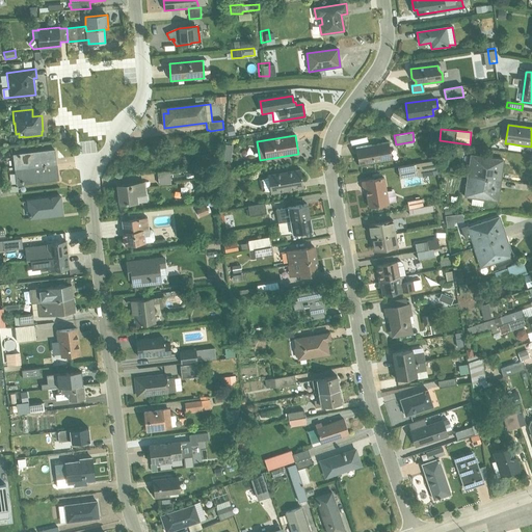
[(389,142),(355,148),(358,166),(392,160),(389,142)]
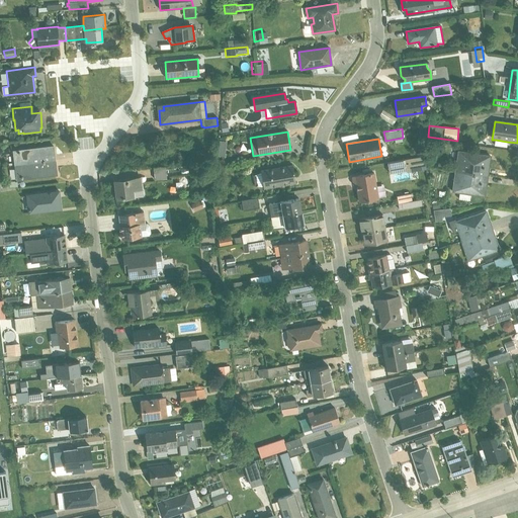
[(220,141),(218,156),(225,157),(227,142),(220,141)]
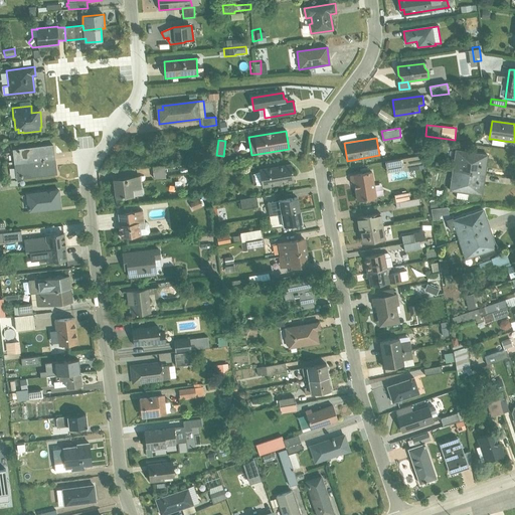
[(14,165),(55,160),(53,146),(13,151),(14,165)]
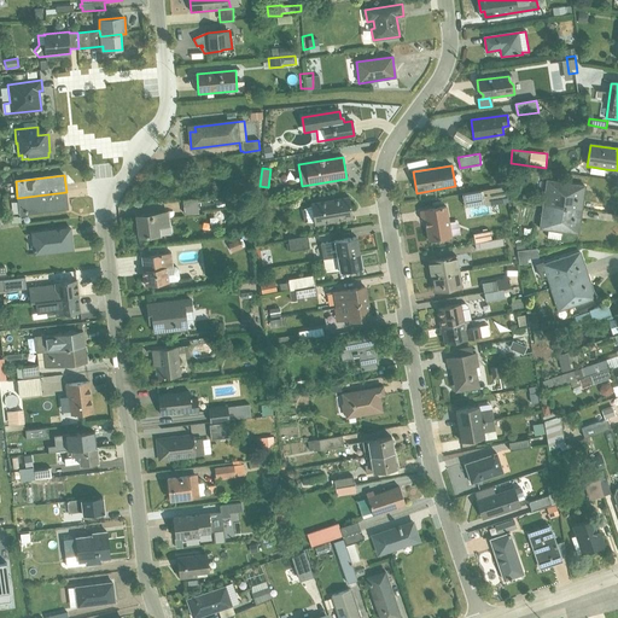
[(543,204),(582,210),(586,186),(546,181),(543,204)]
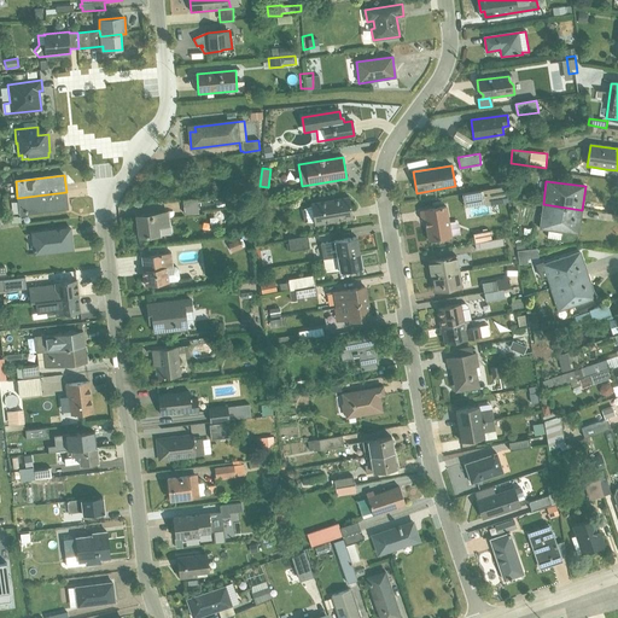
[(506,187),(462,194),(465,207),(485,203),(485,205),(508,202),(506,187)]
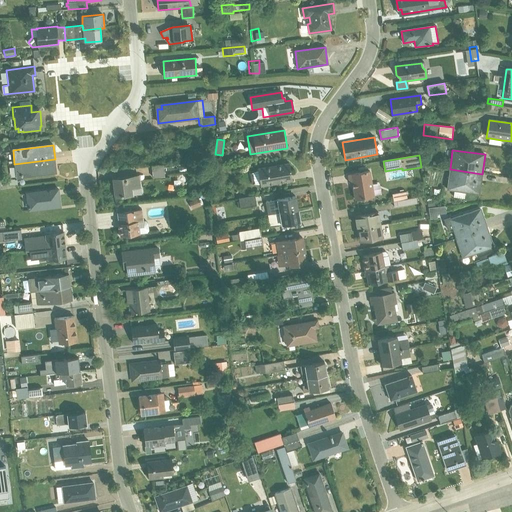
[(55,159),(14,164),(16,178),(56,173),(55,159)]
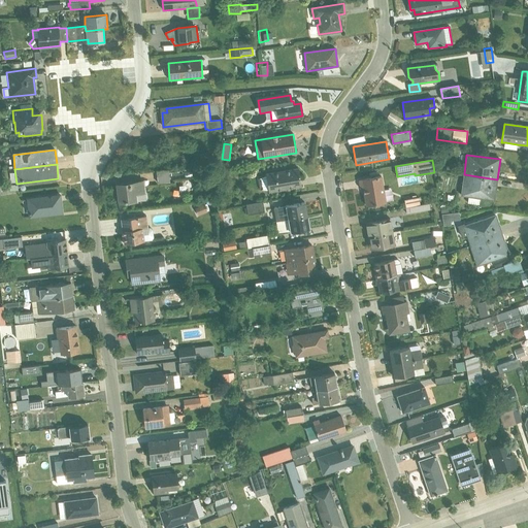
[(266,176),(259,180),(260,190),(269,191),(269,193),(302,187),(298,168),(266,174),(266,176)]
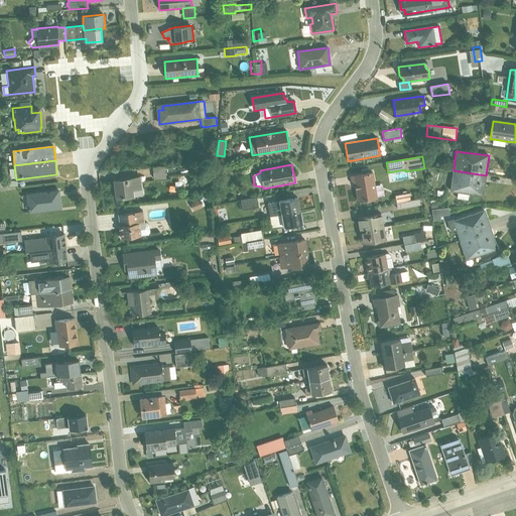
[(175,165),(153,167),(154,179),(166,178),(165,172),(175,171),(175,165)]
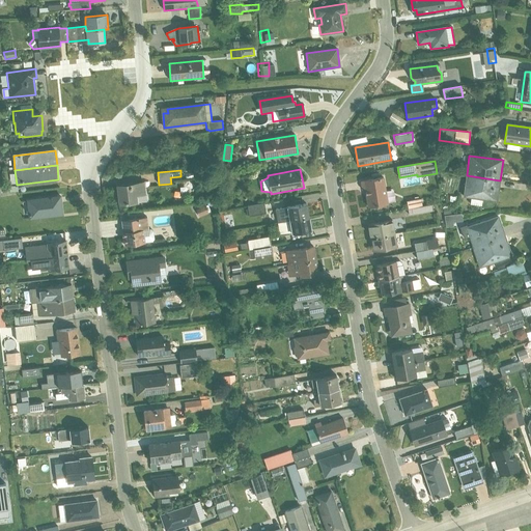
[(500,180),(467,175),(464,197),(471,198),(471,204),(481,205),(482,199),(497,201),(500,180)]
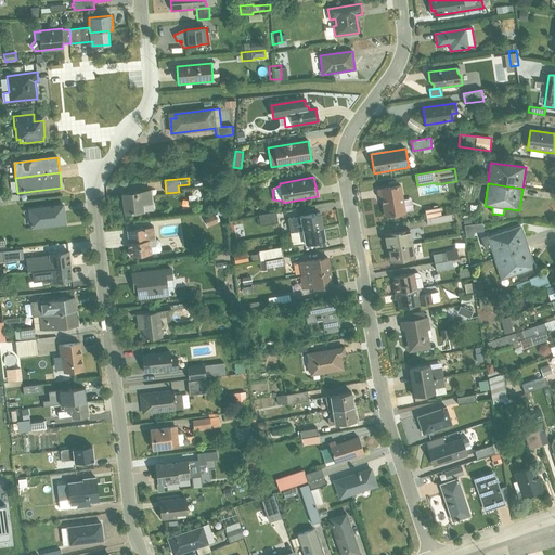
[(401,185),(377,190),(379,198),(382,198),(385,217),(407,214),(401,185)]
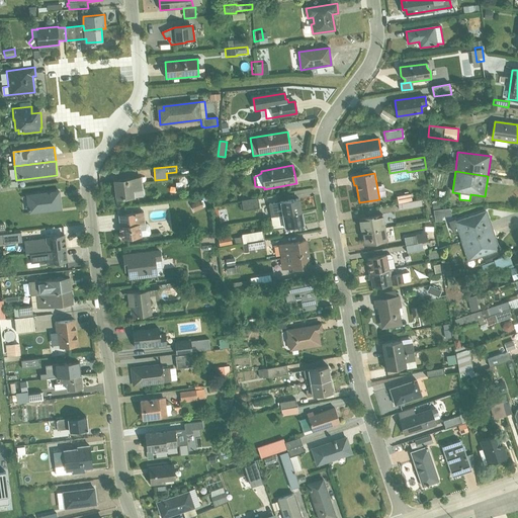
[(143,178),(114,181),(116,199),(136,196),(135,191),(144,190),(143,178)]
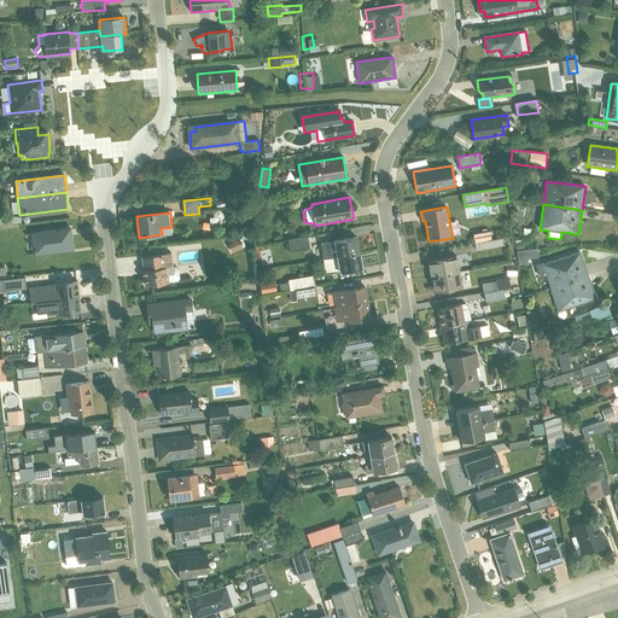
[(0,227),(22,225),(21,217),(18,217),(18,216),(12,217),(12,215),(0,216),(0,220),(0,219),(0,227)]
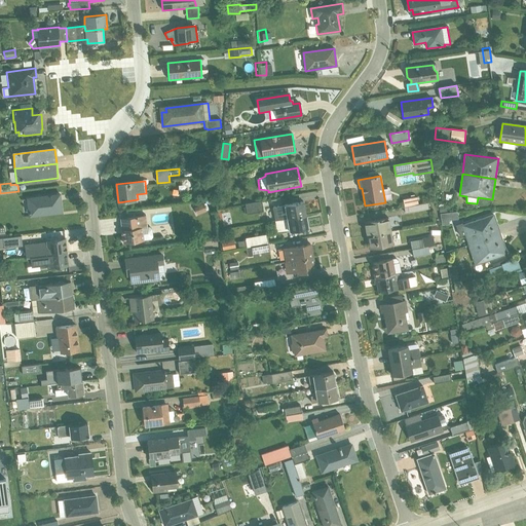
[(60,194),(27,198),(29,217),(63,213),(60,194)]
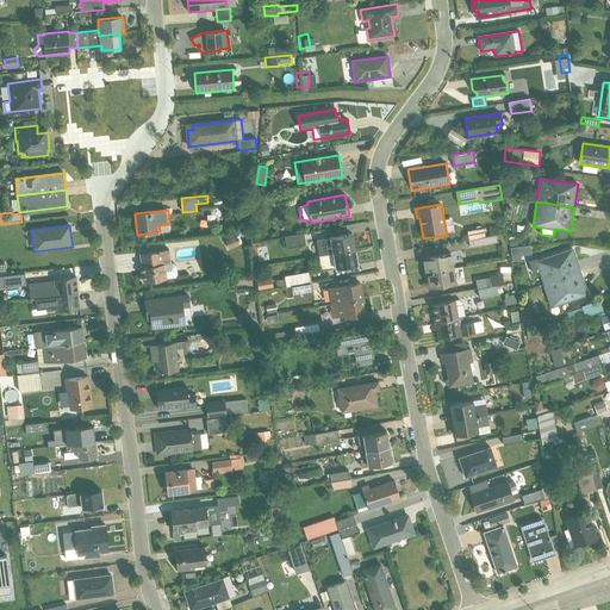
[(470,240),(485,237),(484,228),(467,231),(470,240)]
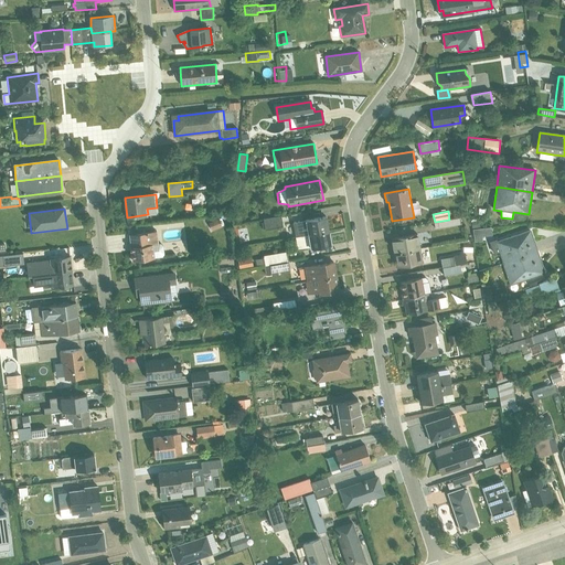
[(264,223),(262,223),(263,230),(265,230),(265,231),(284,227),(281,216),(264,219),(264,223)]
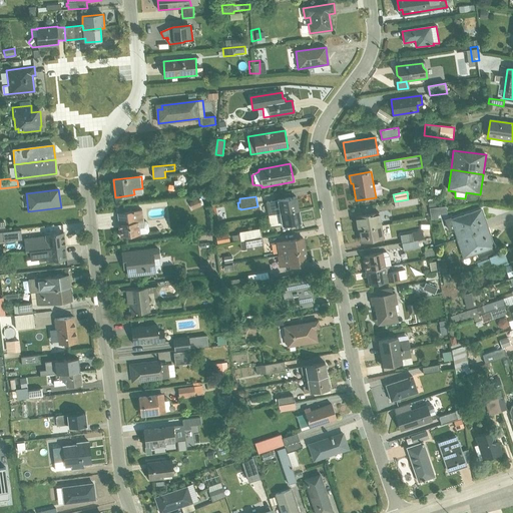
[(433,196),(428,196),(429,207),(436,206),(435,200),(433,200),(433,196)]
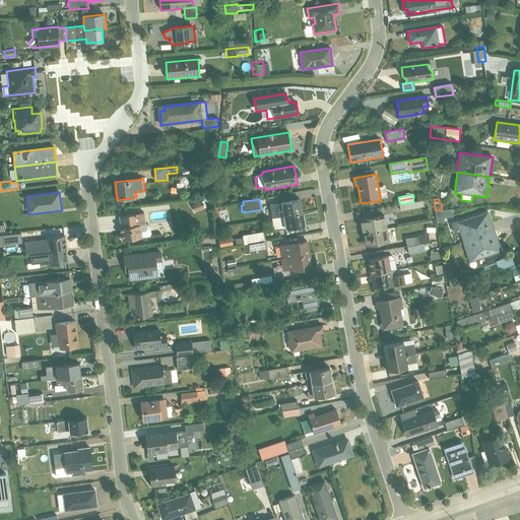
[(272,218),(303,212),(300,200),(270,205),(272,218)]
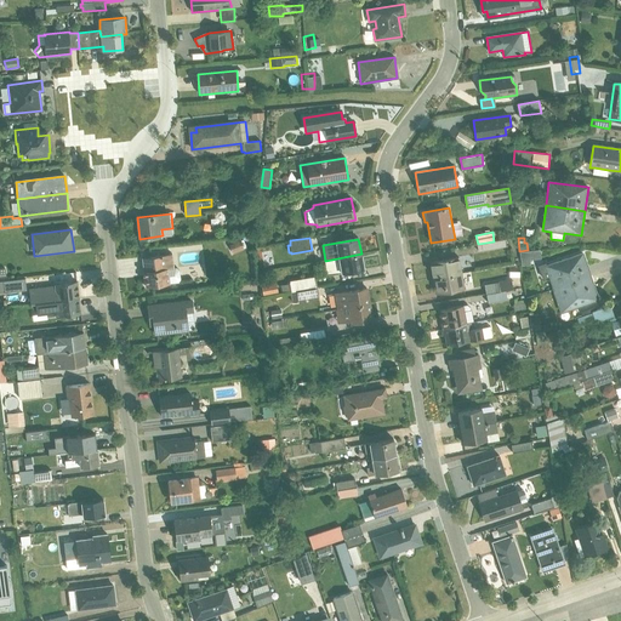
[(494,241),(478,244),(479,252),(507,246),(506,239),(494,241)]
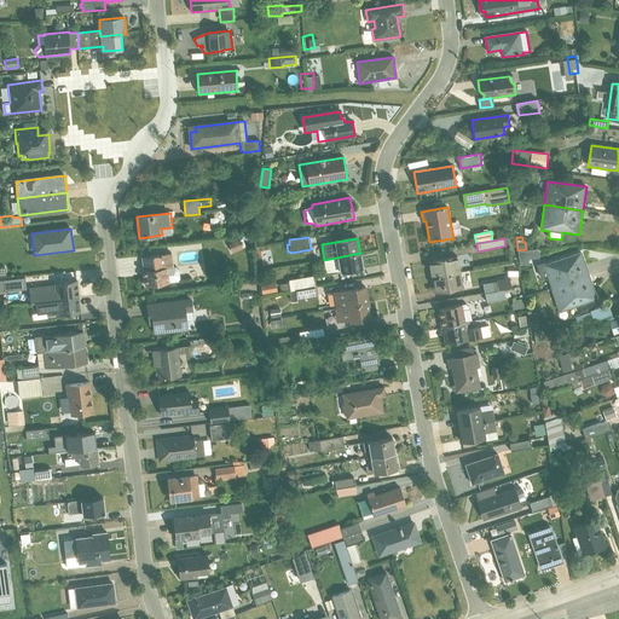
[(242,239),(229,246),(232,254),(243,248),(243,247),(246,247),(242,239)]
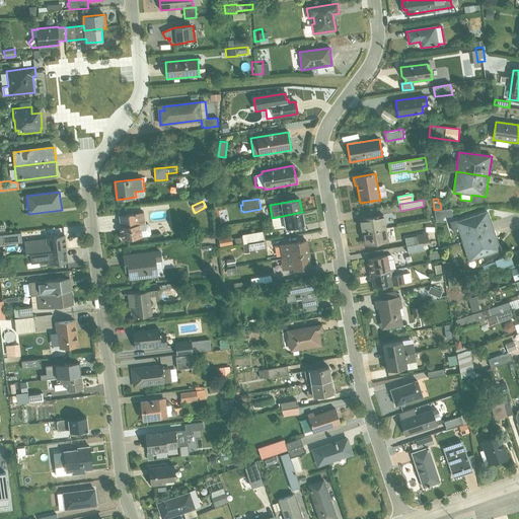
[(451,209),(434,211),(436,222),(443,221),(443,217),(452,216),(451,209)]
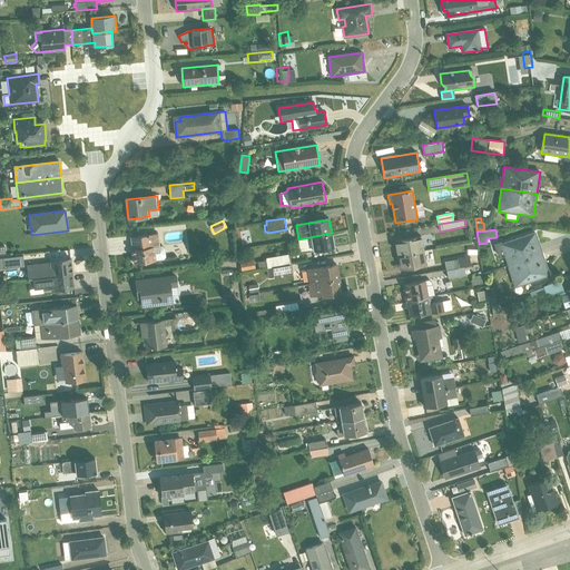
[(332,233),(298,239),(301,254),(334,247),(332,233)]
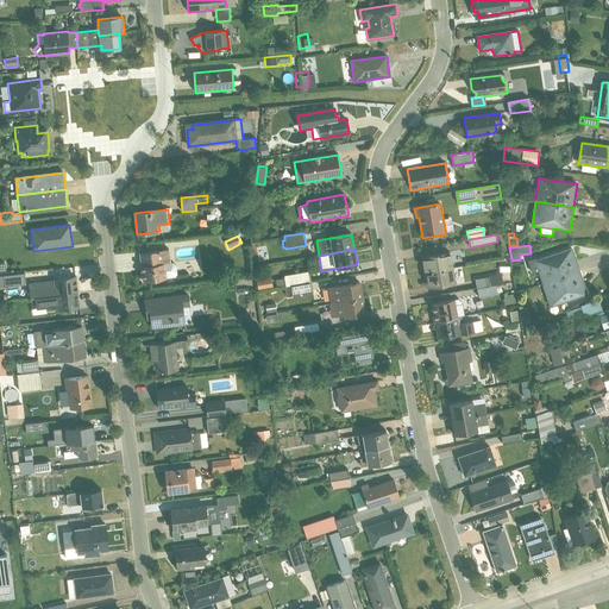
[(542,284),(579,271),(571,249),(537,261),(535,258),(528,261),(533,274),(539,271),(542,284)]
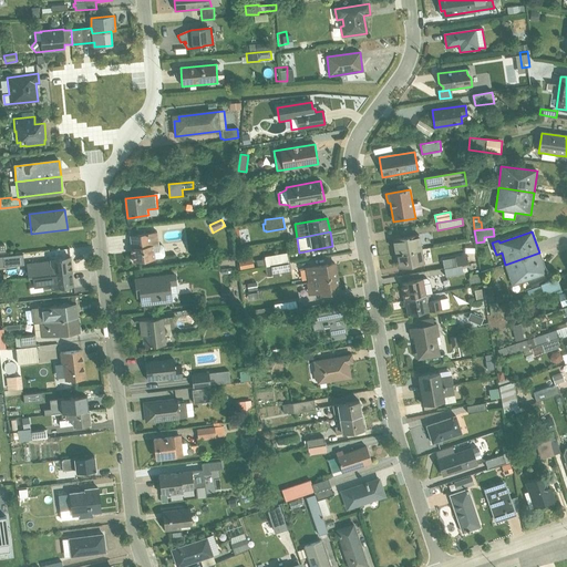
[(158,233),(131,236),(133,263),(163,258),(165,256),(164,247),(162,245),(160,245),(158,233)]
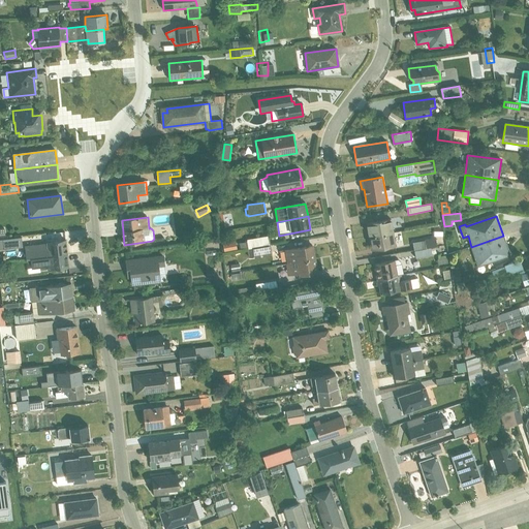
[(370,237),(394,232),(392,219),(367,223),(370,237)]
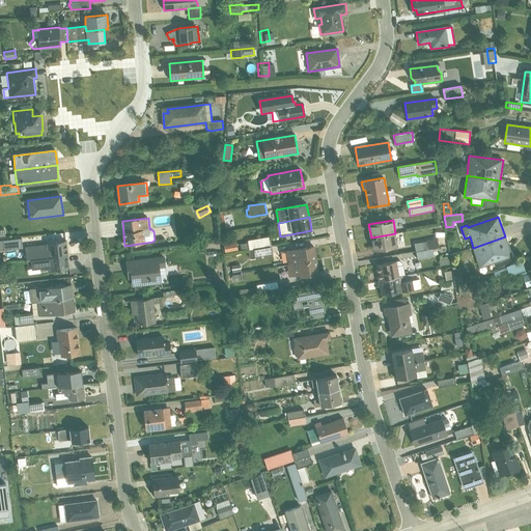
[(395,233),(371,238),(373,251),(398,247),(395,233)]
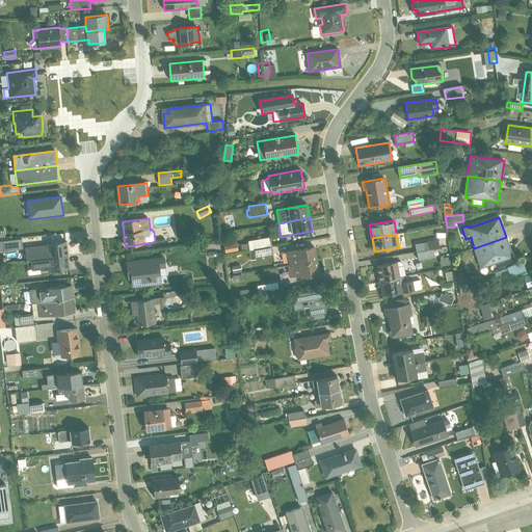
[(506,237),(474,248),(481,268),(512,257),(506,237)]
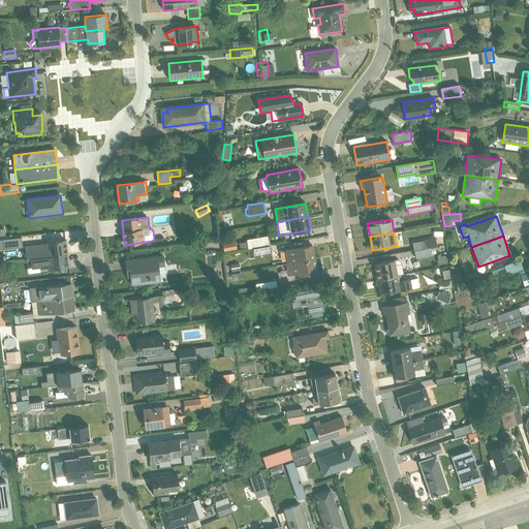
[(248,250),(271,246),(269,237),(247,240),(248,242),(240,244),(241,251),(248,250)]
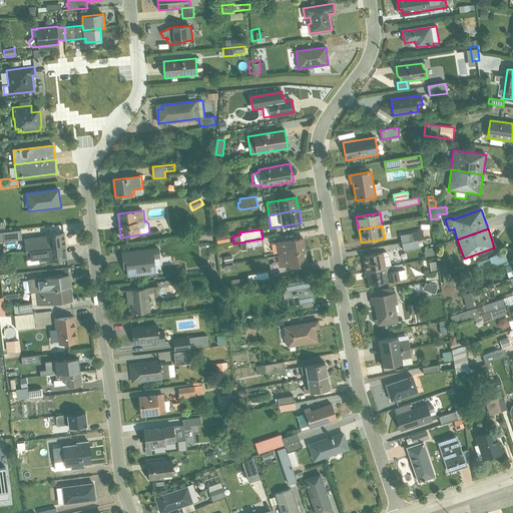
[(402,243),(422,239),(424,239),(423,229),(412,231),(412,233),(400,235),(402,243)]
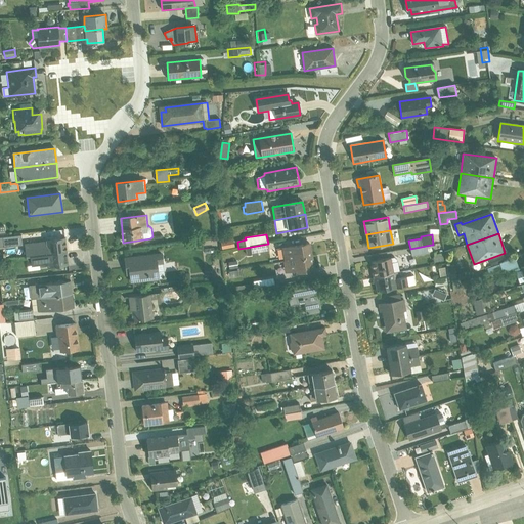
[(22,235),(0,237),(0,247),(23,245),(22,235)]
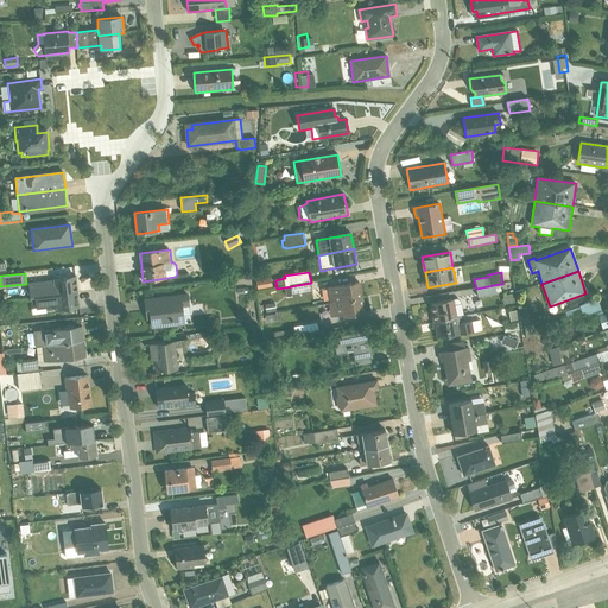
[(30,297),(77,291),(76,277),(54,279),(54,280),(29,283),(30,297)]
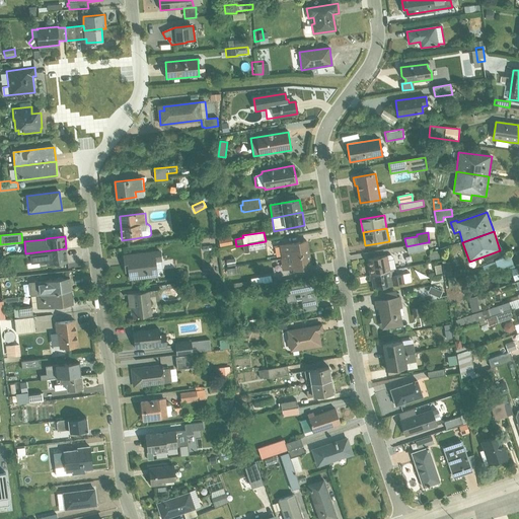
[(266,241),(243,245),(244,253),(249,252),(249,254),(267,251),(266,241)]
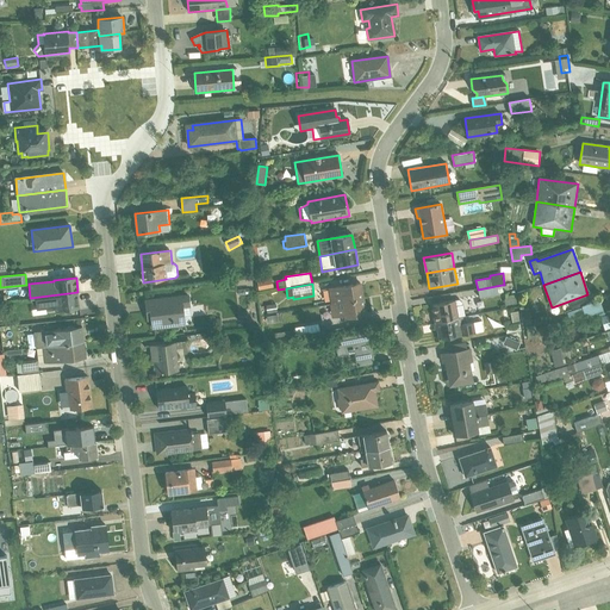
[(331,304),(363,299),(360,284),(329,290),(331,304)]
